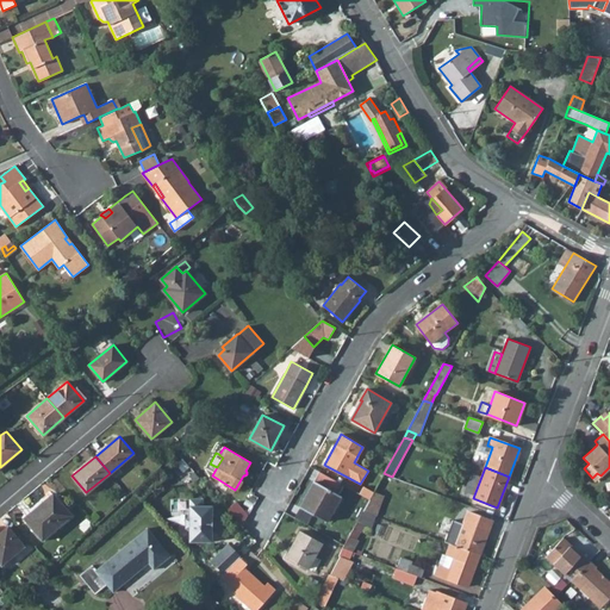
[(319,472),(300,506),(327,521),(341,496),(335,492),(341,483),(319,472)]
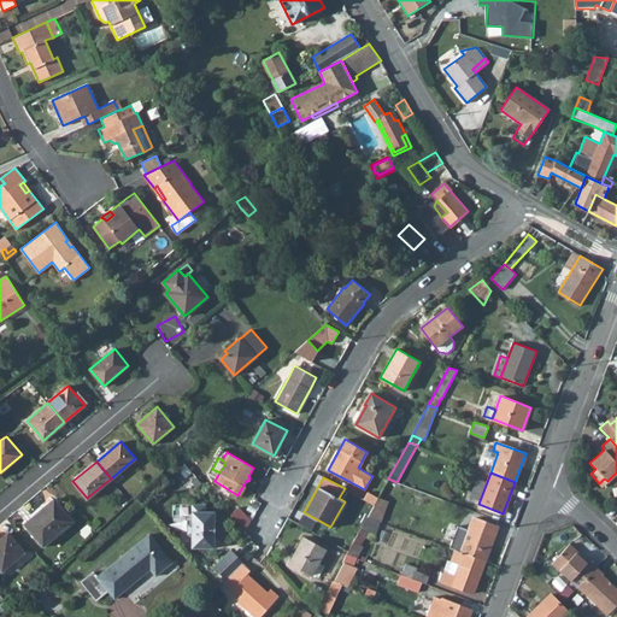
[(374,505),(378,498),(368,492),(363,499),(374,505)]
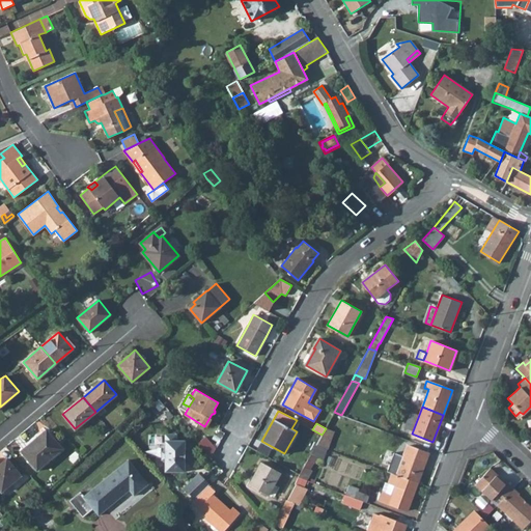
[(316,444),(327,448),(334,430),(326,427),(326,428),(322,435),(316,444)]
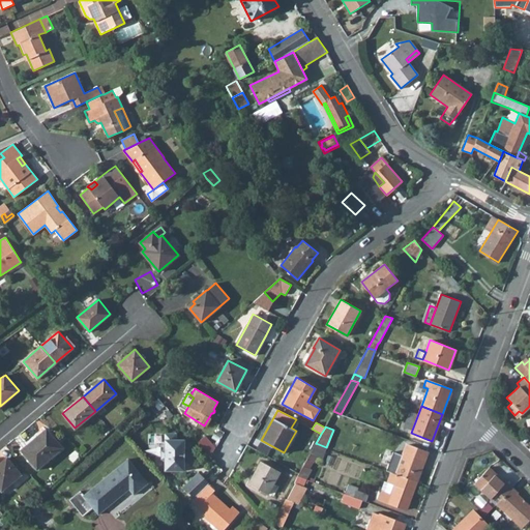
[(48,431),(46,429),(35,437),(38,440),(48,431)]
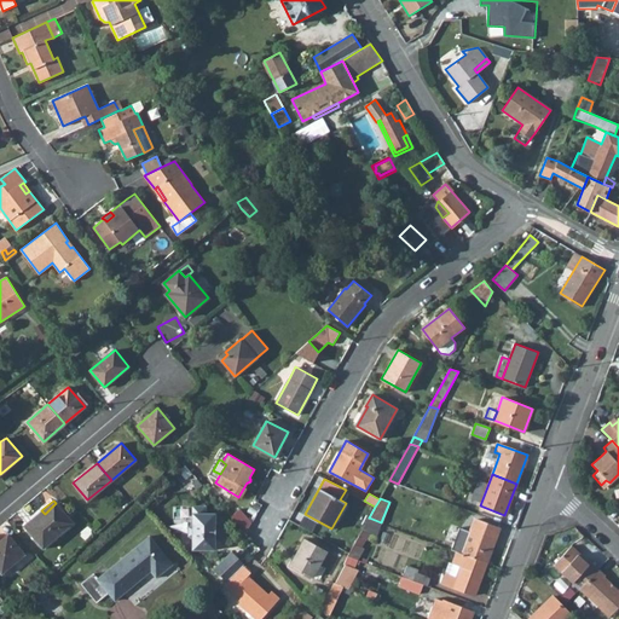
[(24,525),(44,548),(73,522),(56,503),(45,514),(41,510),(24,525)]
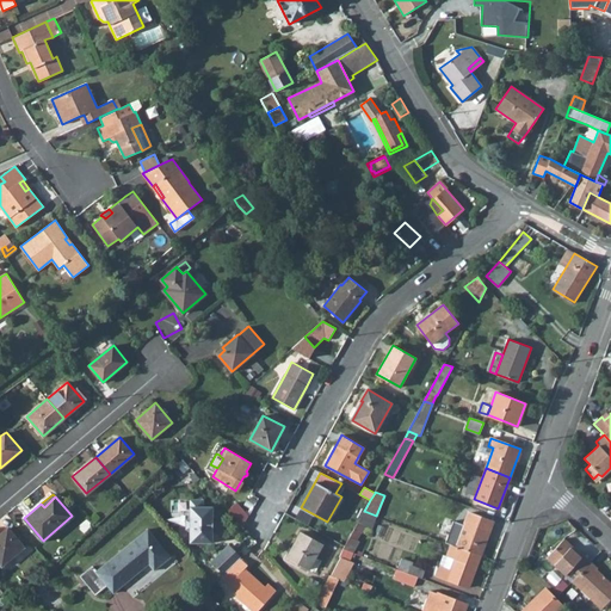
[(203,499),(190,499),(190,518),(186,520),(186,528),(190,530),(190,542),(213,542),(213,506),(203,506),(203,499)]
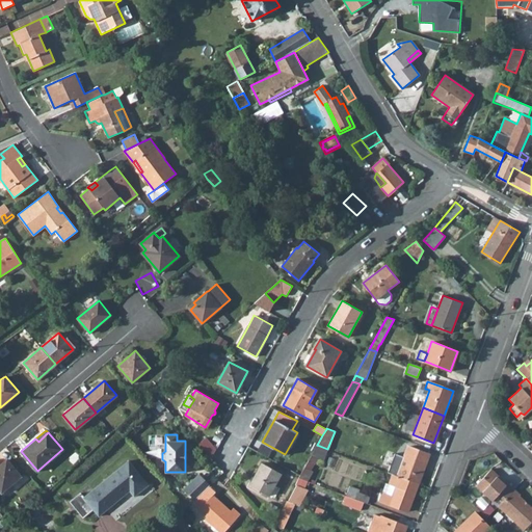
[(308,461),(314,463),(318,457),(324,459),(327,449),(317,445),(308,461)]
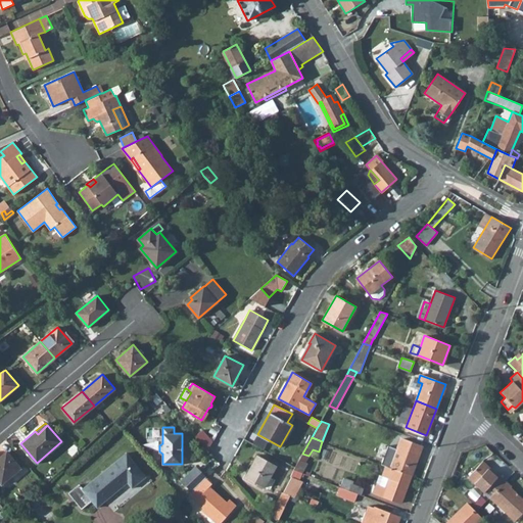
[(381,464),(385,466),(411,475),(422,446),(400,438),(396,448),(388,445),(381,464)]
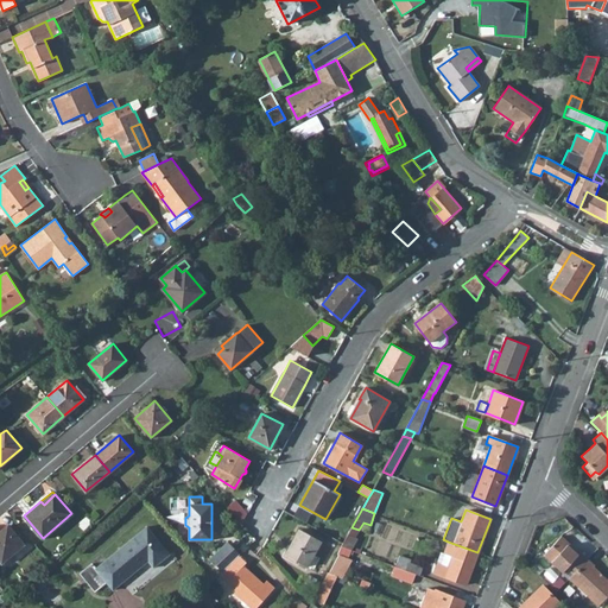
[(0,531),(0,561),(1,563),(24,544),(7,525),(0,531)]
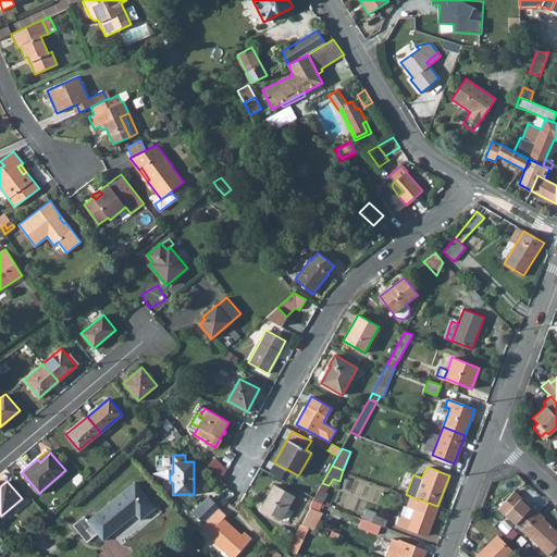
[(73,524),(87,542),(98,533),(103,540),(128,519),(136,514),(140,519),(155,507),(135,482),(88,520),(84,516),(73,524)]
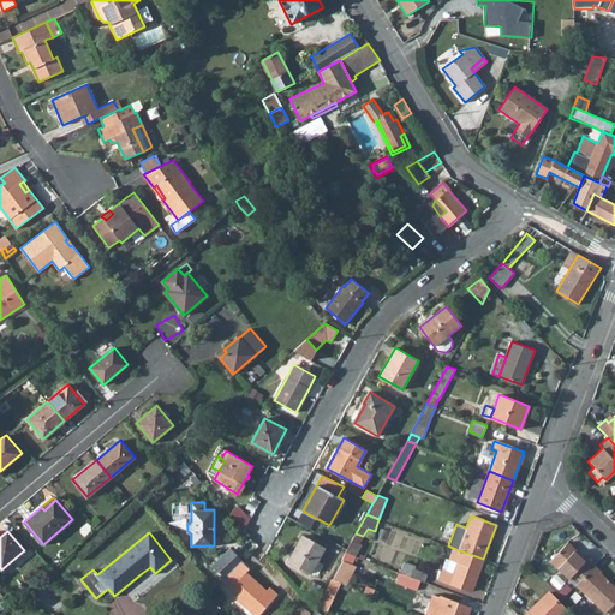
[(352,541),(359,543),(363,536),(356,533),(352,541)]
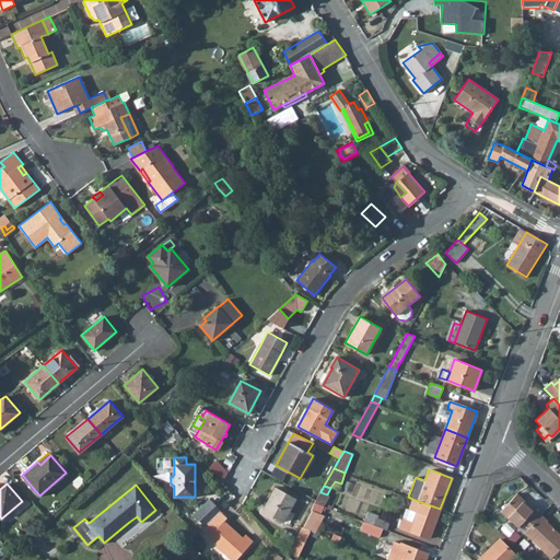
[(263,511),(282,522),(295,498),(276,487),(263,511)]
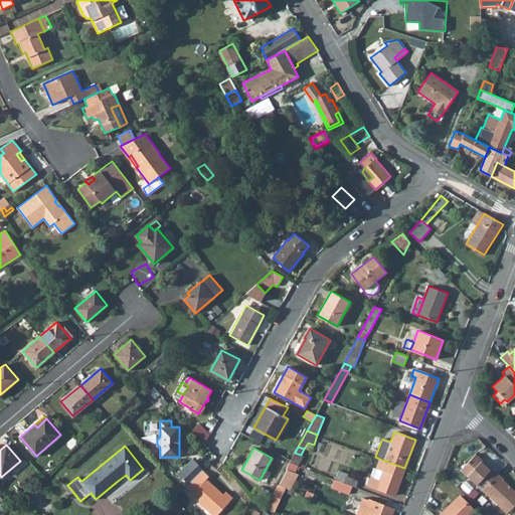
[(297,466),(303,456),(301,455),(295,453),(291,460),(289,463),(297,466)]
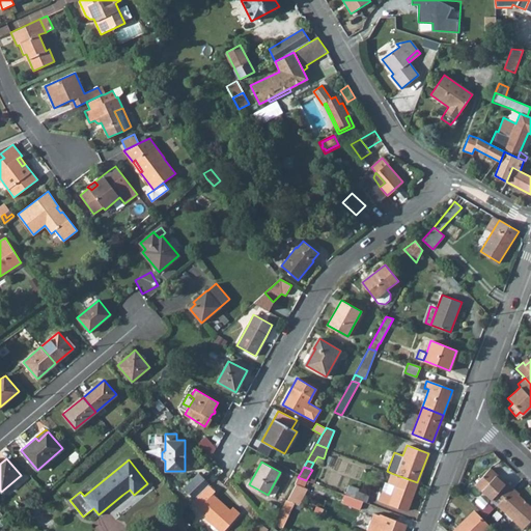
[(492,500),(497,494),(503,499),(513,487),(507,481),(506,482),(505,483),(497,476),(498,474),(491,468),(475,484),(492,500)]
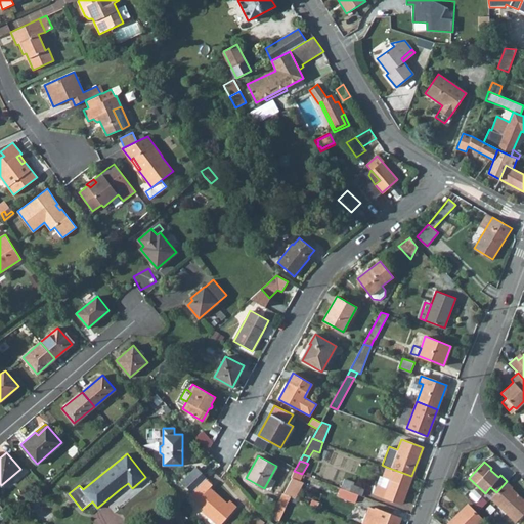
[(374,492),(398,503),(401,504),(405,493),(411,476),(386,467),(383,476),(390,479),(386,489),(376,485),(374,492)]
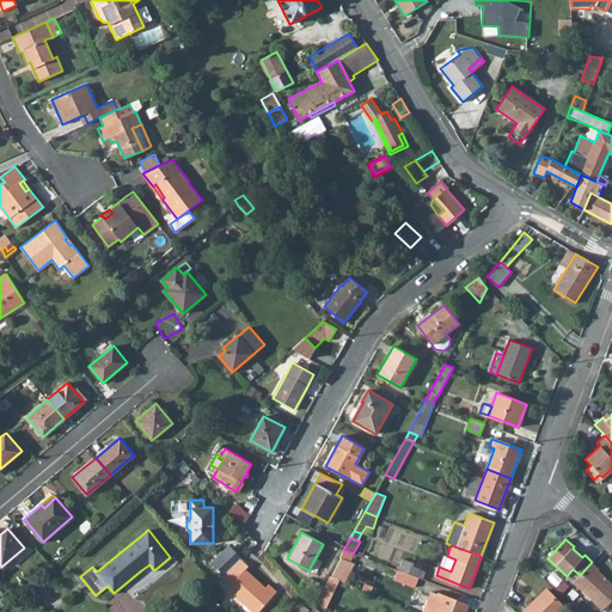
[(224,574),(240,558),(228,546),(212,562),(224,574)]
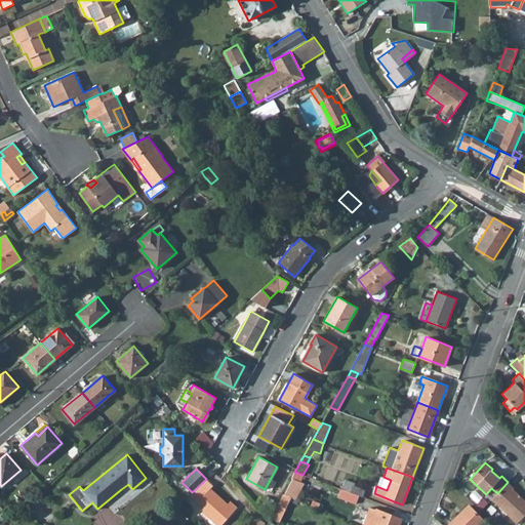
[(500,477),(492,469),(491,471),(499,478),(500,477)]
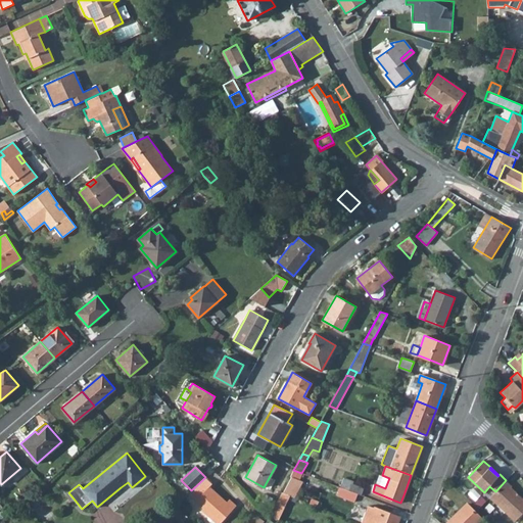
[(290,494),(294,496),(303,481),(299,479),(301,473),(293,470),(290,476),(291,476),(283,492),(290,494)]
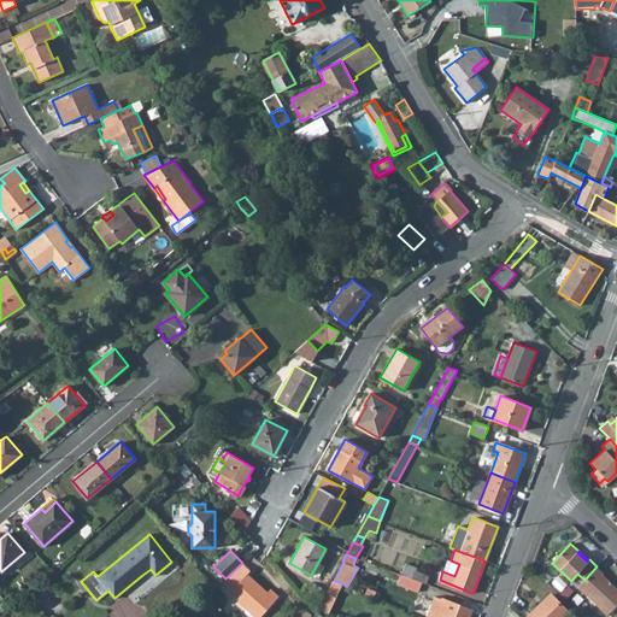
[(451,560),(447,559),(442,571),(454,576),(459,564),(451,560)]
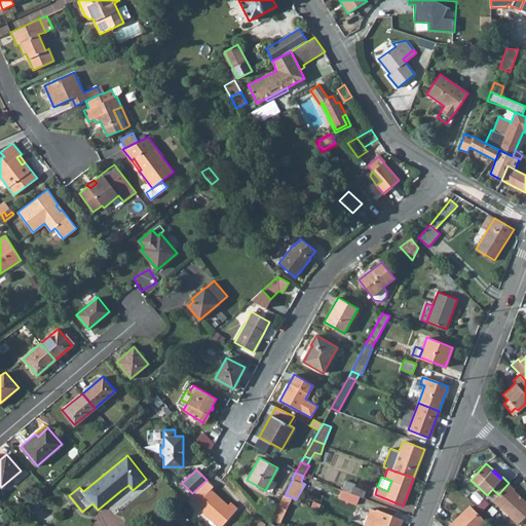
[(190,496),(197,502),(196,503),(208,514),(205,516),(217,525),(221,525),(237,508),(230,501),(228,504),(211,489),(213,486),(207,480),(192,493),(190,496)]
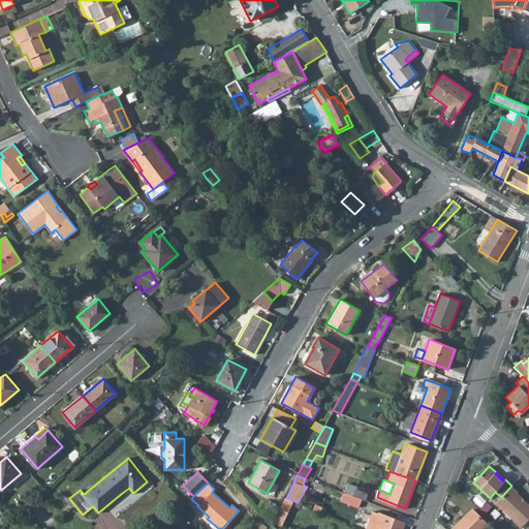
[(344,492),(365,500),(368,493),(356,489),(358,486),(348,483),(344,492)]
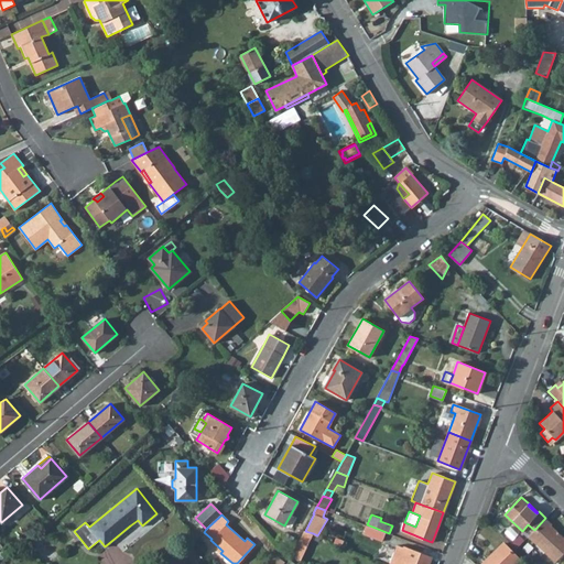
[(555,562),(563,552),(563,537),(551,525),(552,524),(545,518),(534,530),(528,537),(555,562)]
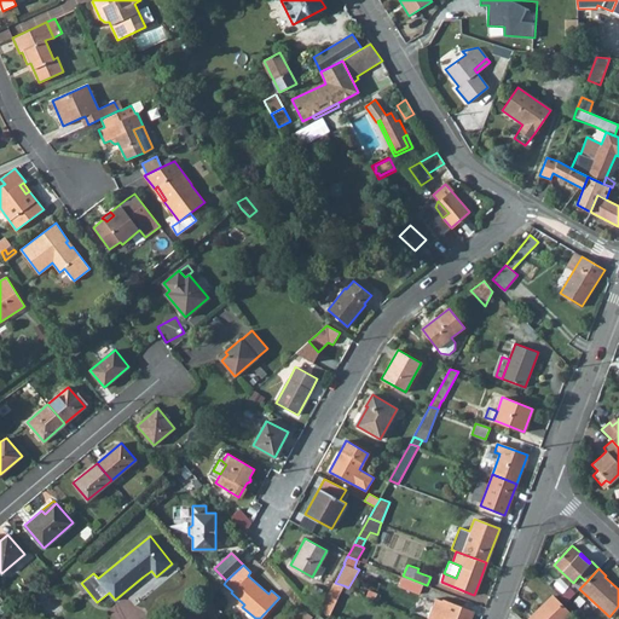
[(143,577),(146,582),(150,582),(156,577),(151,571),(143,577)]
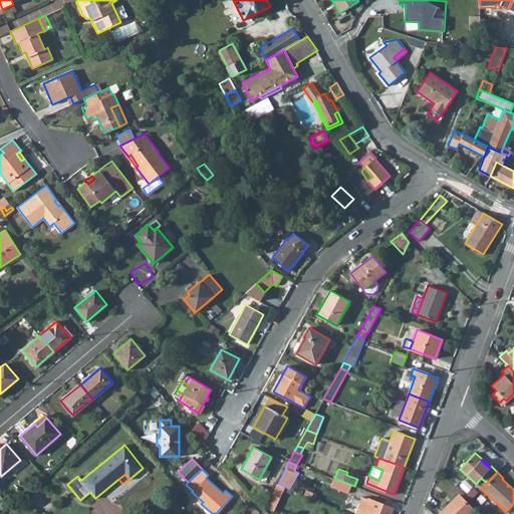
[(265,506),(273,510),(285,486),(278,484),(265,506)]
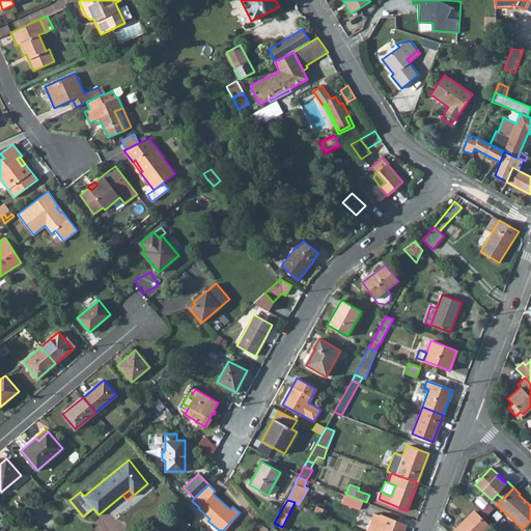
[(43,530),(55,521),(39,502),(26,512),(40,530),(43,530)]
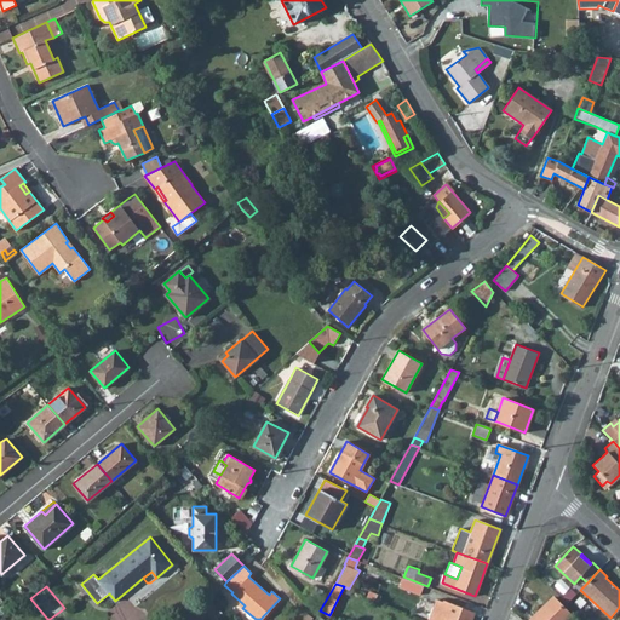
[(311,595),(319,600),(323,590),(316,586),(311,595)]
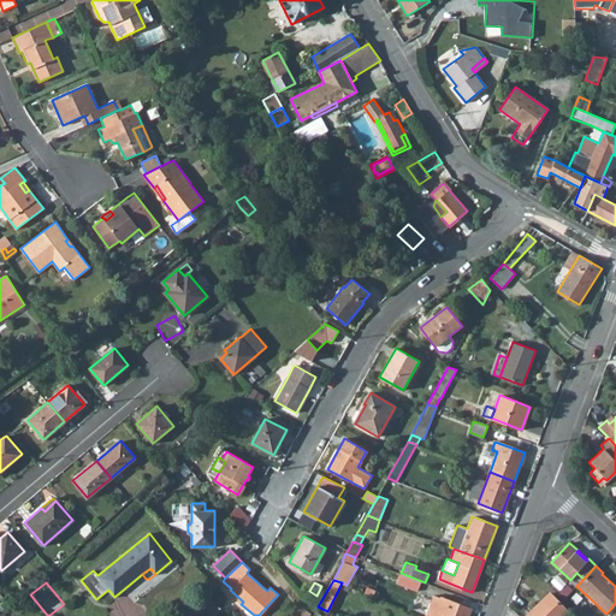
[(529,615),(563,615),(569,610),(549,591),(527,612),(529,615)]
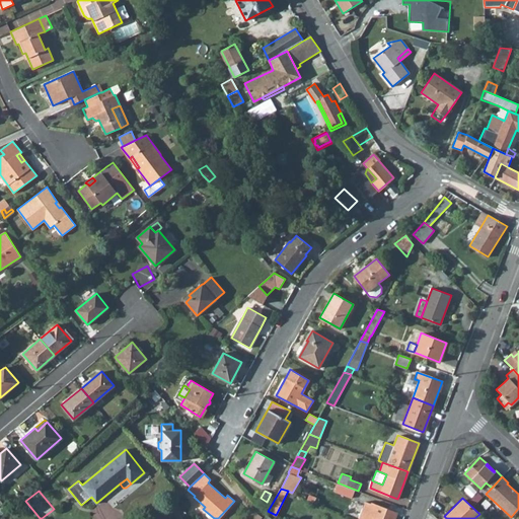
[(163,512),(169,518),(173,514),(179,518),(187,512),(174,502),(166,508),(163,512)]
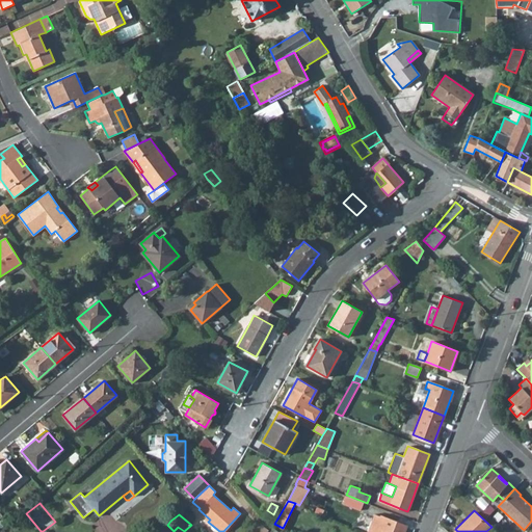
[(380,531),(404,531),(407,525),(380,514),(376,526),(377,526),(382,529),(380,531)]
